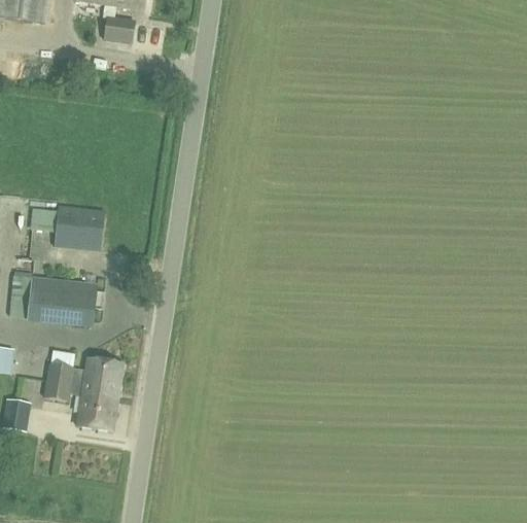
[(0,0),(0,14),(43,22),(46,0),(0,0)]
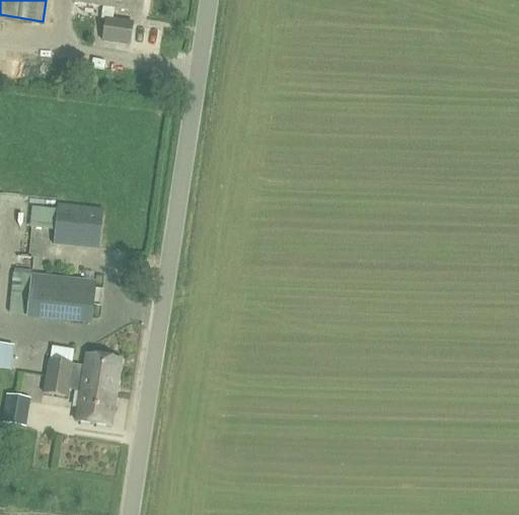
[(103,4),(101,14),(106,15),(102,39),(129,43),(133,19),(115,16),(113,16),(114,6),(117,6),(142,10),(143,0),(73,0),(103,4)]
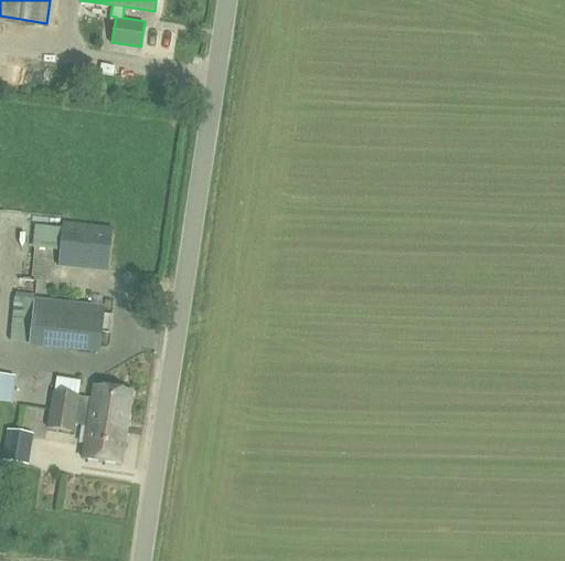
[(56,263),(108,268),(113,224),(61,218),(56,263)]
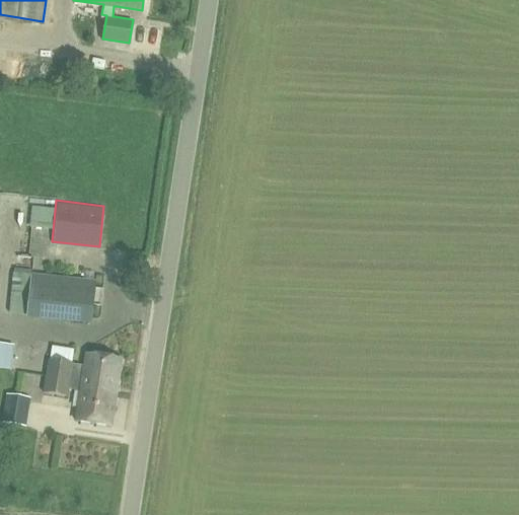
[(30,271),(25,313),(25,314),(92,321),(96,278),(30,271)]
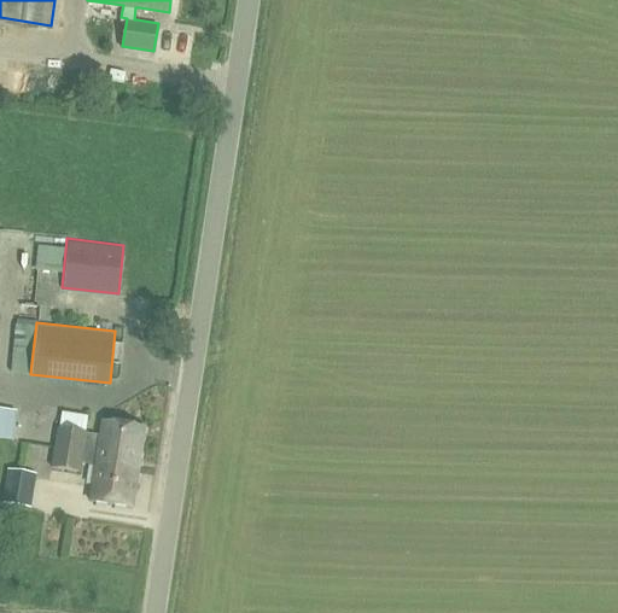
[(16,408),(0,406),(0,436),(12,438),(16,408)]
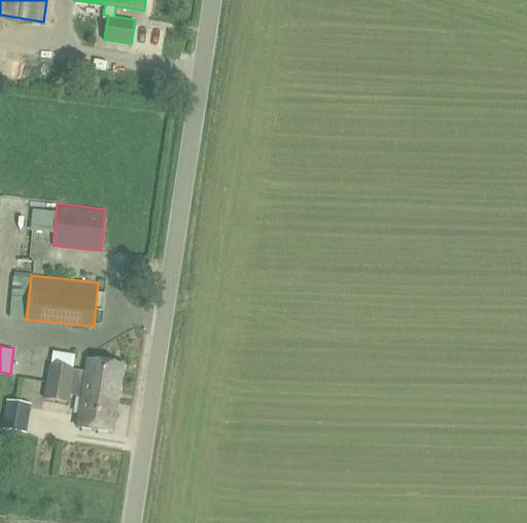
[(84,371),(81,394),(76,424),(112,430),(123,361),(88,356),(84,371)]
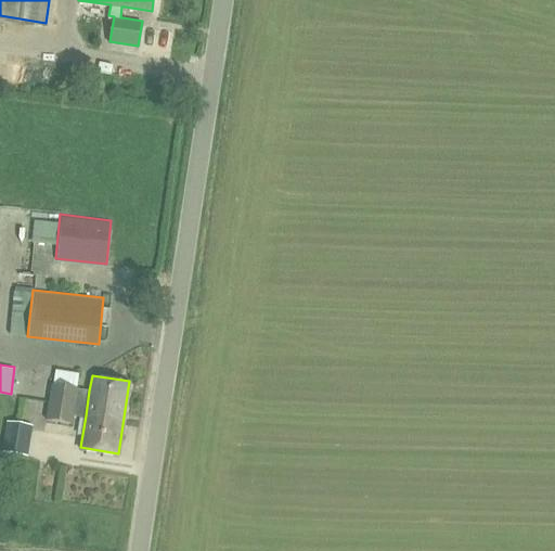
[(86,415),(89,391),(78,389),(78,386),(51,382),(46,418),(73,422),(74,413),(86,415)]
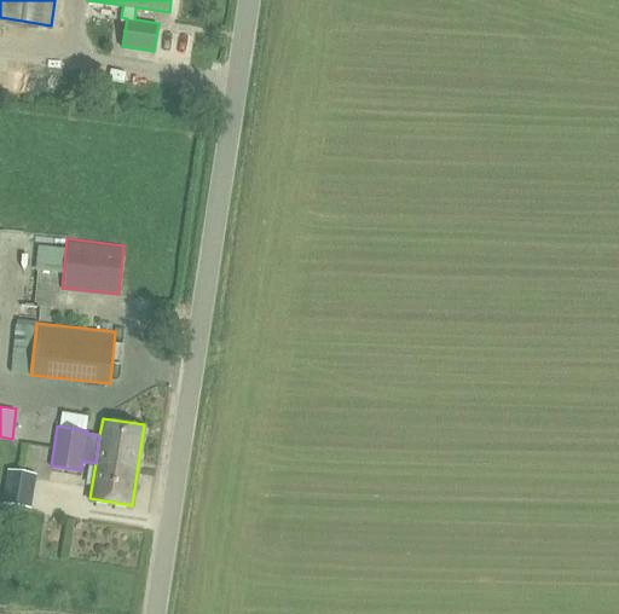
[(7,465),(3,500),(32,504),(36,470),(7,465)]
